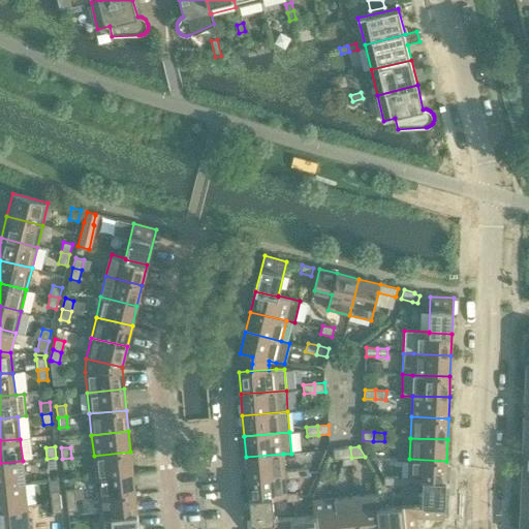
[(342,448),(343,459),(343,465),(352,464),(351,458),(350,447),(342,448)]
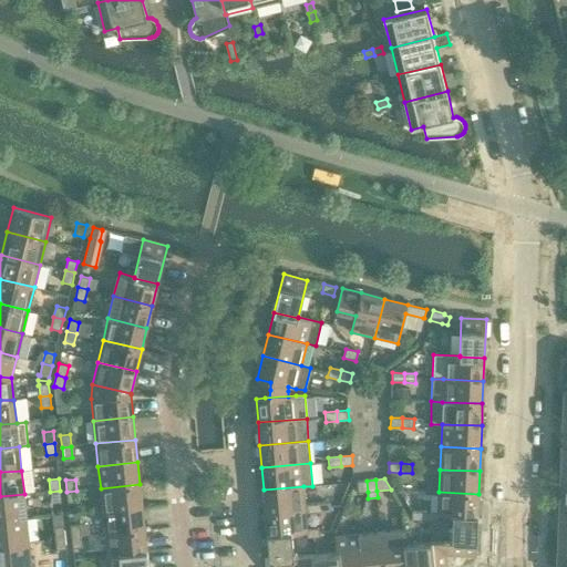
[(368,492),(367,481),(357,482),(358,493),(368,492)]
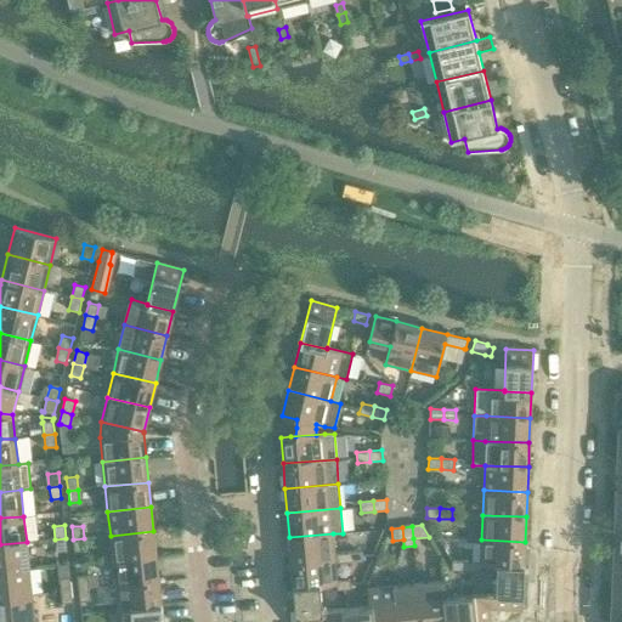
[(111,536),(113,560),(157,557),(153,531),(111,536)]
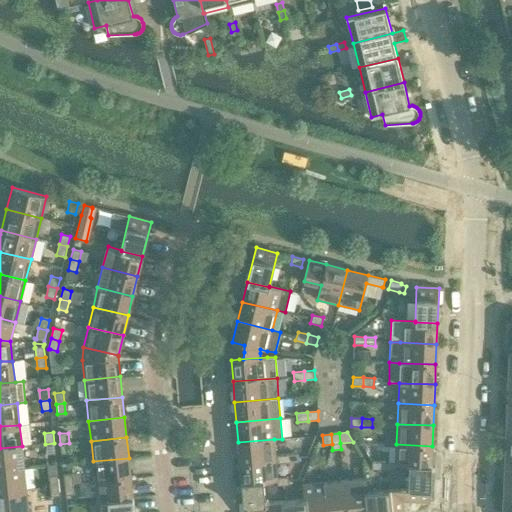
[(274,439),(238,442),(239,463),(275,460),(276,464),(287,463),(286,455),(275,456),(274,439)]
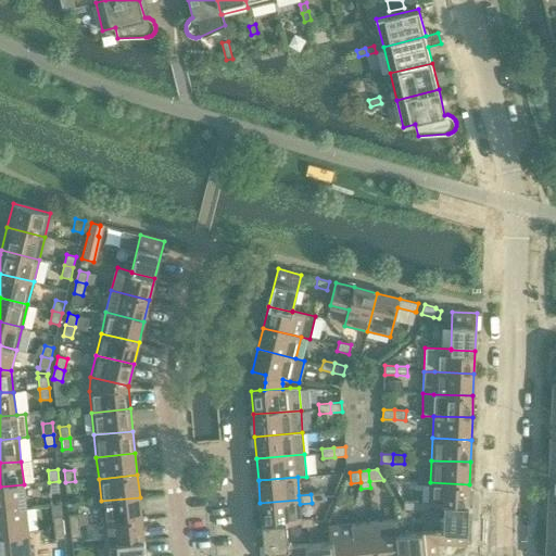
[(59,481),(49,482),(50,493),(60,493),(59,481)]
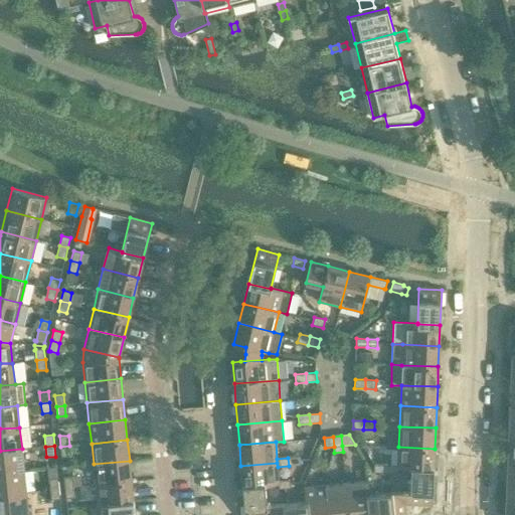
[(69,446),(60,447),(61,458),(70,457),(69,446)]
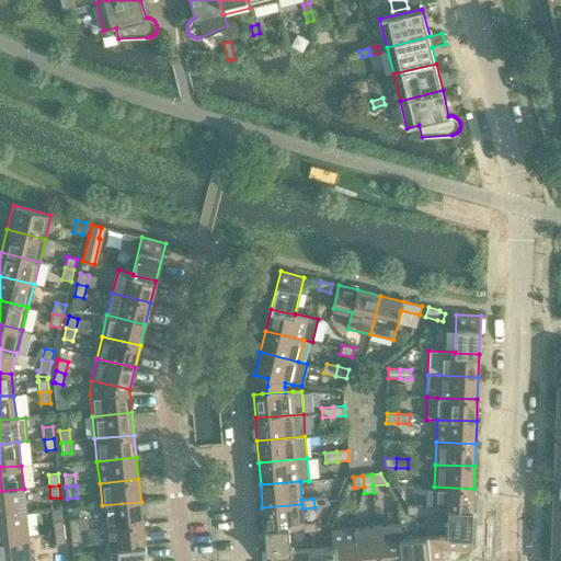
[(421,506),(421,515),(433,516),(434,511),(448,512),(448,510),(472,511),(473,489),(434,487),(433,507),(421,506)]
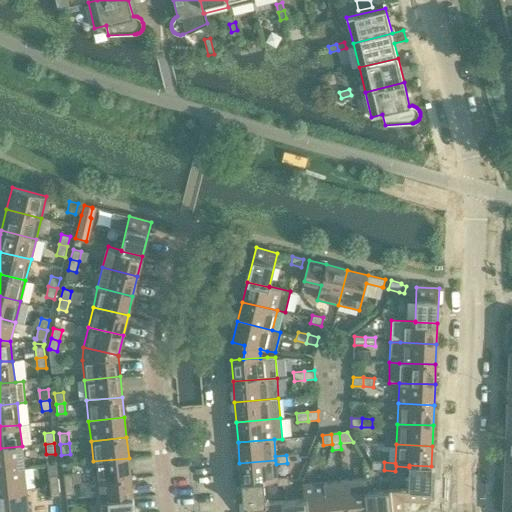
[(0,448),(0,470),(24,468),(22,446),(0,448)]
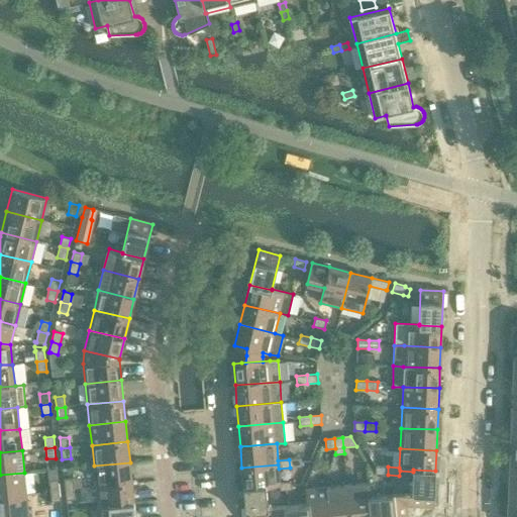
[(301,458),(289,459),(290,468),(302,467),(301,458)]
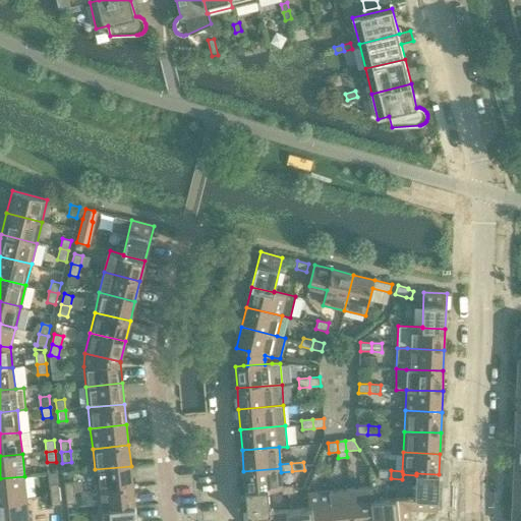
[(95,469),(97,490),(133,486),(131,466),(95,469)]
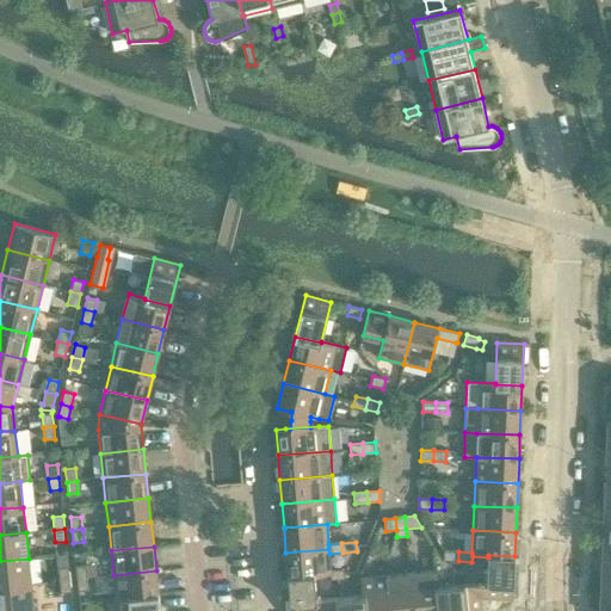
[(328,549),(285,553),(288,576),(314,574),(314,576),(331,574),(331,571),(329,554),(328,549)]
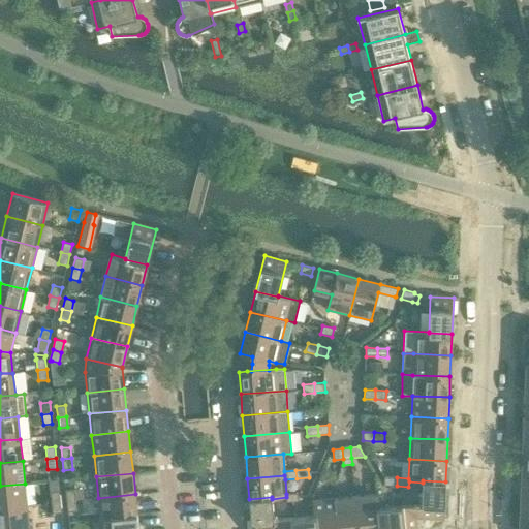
[(384,477),(384,486),(397,486),(397,477),(384,477)]
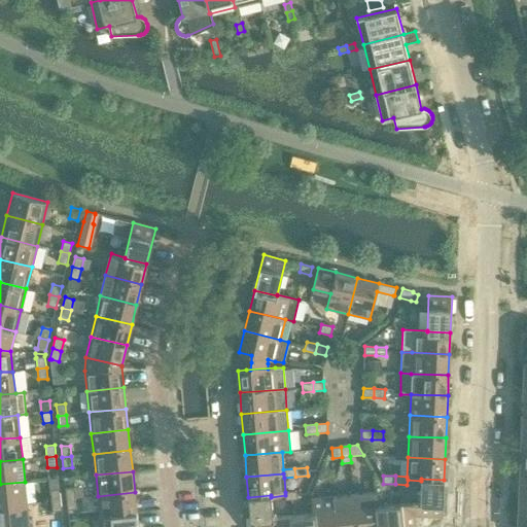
[(420,502),(413,502),(415,516),(443,517),(444,480),(421,479),(421,481),(420,502)]
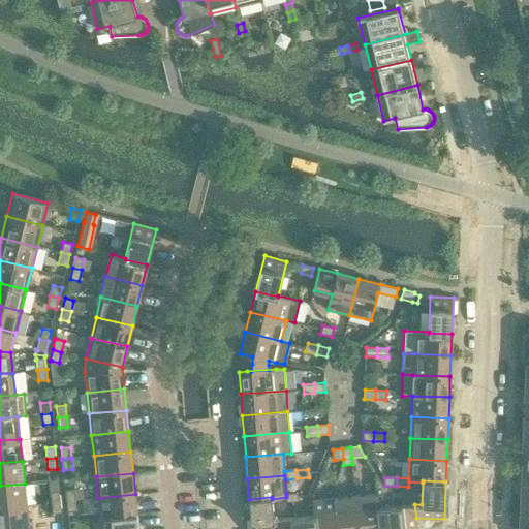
[(0,486),(0,507),(27,505),(25,484),(0,486)]
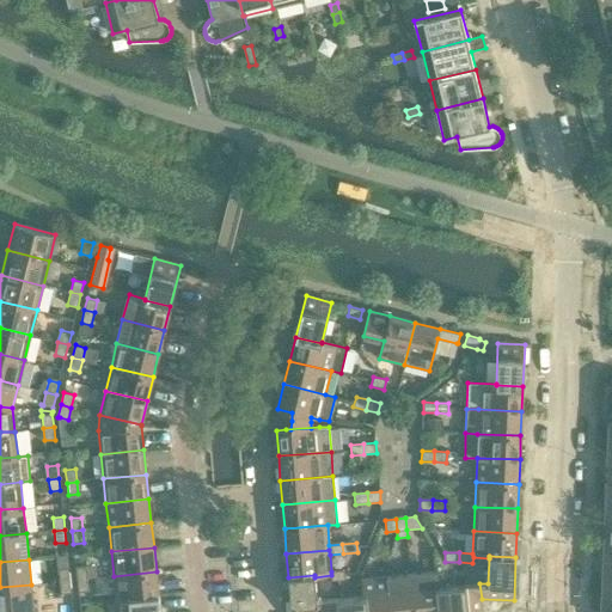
[(75,567),(77,580),(87,579),(93,577),(92,565),(75,567)]
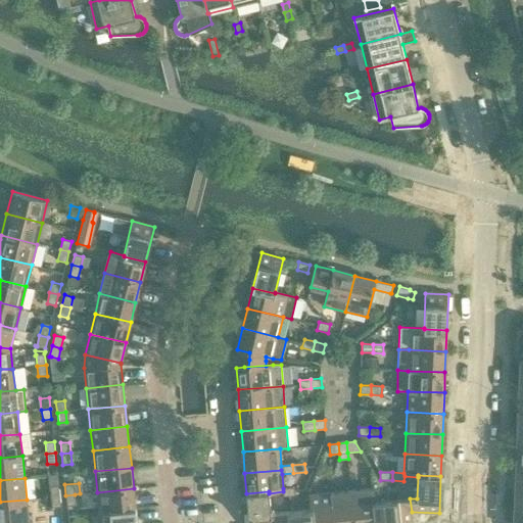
[(49,486),(51,497),(59,496),(58,485),(49,486)]
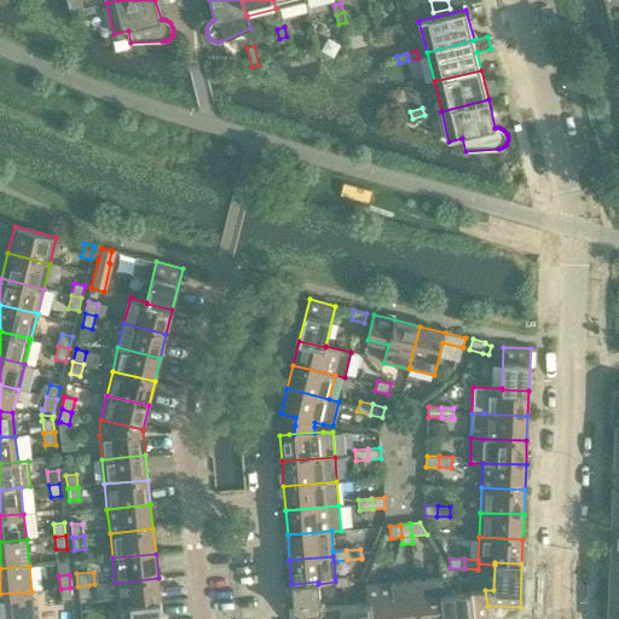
[(618,574),(609,574),(608,600),(618,600),(618,574)]
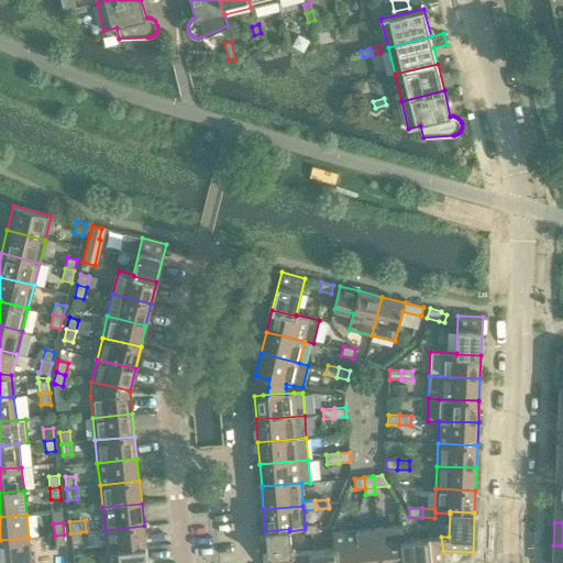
[(305,529),(305,534),(318,533),(317,525),(305,526),(305,529)]
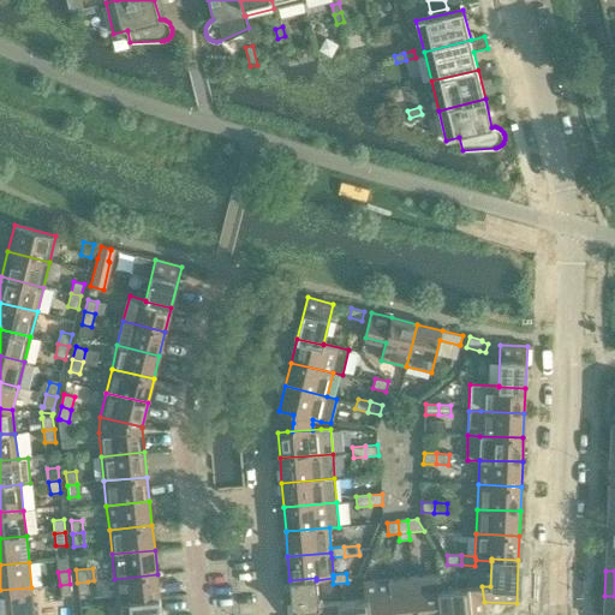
[(114,579),(117,603),(160,598),(157,574),(114,579)]
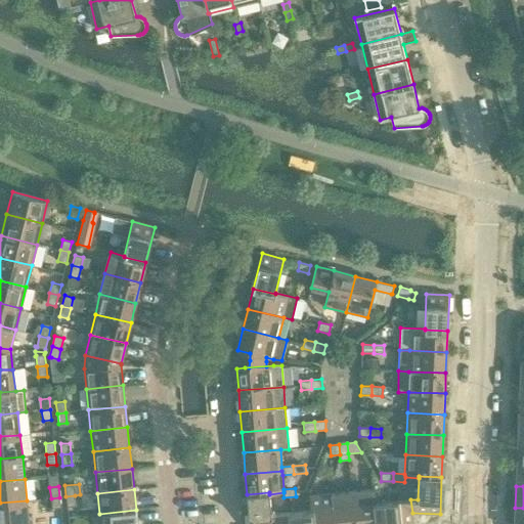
[(375,489),(352,492),(355,523),(377,523),(375,504),(376,504),(375,489)]
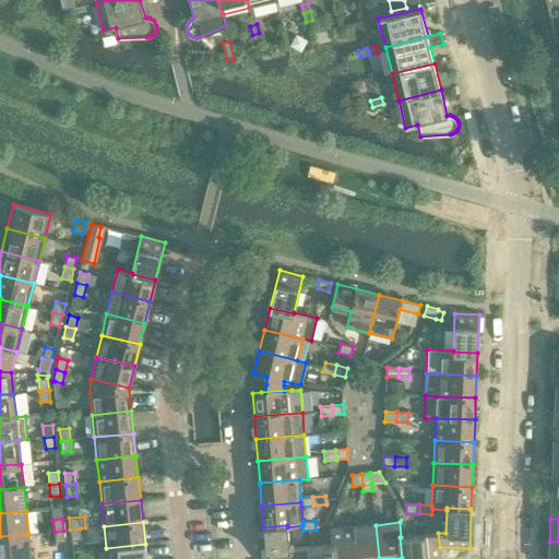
[(287,525),(263,527),(265,558),(295,558),(295,548),(289,549),(287,527),(287,525)]
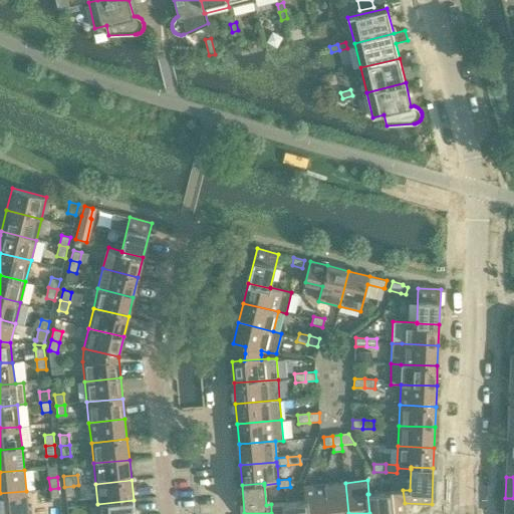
[(348,513),(345,483),(325,485),(328,513),(348,513)]
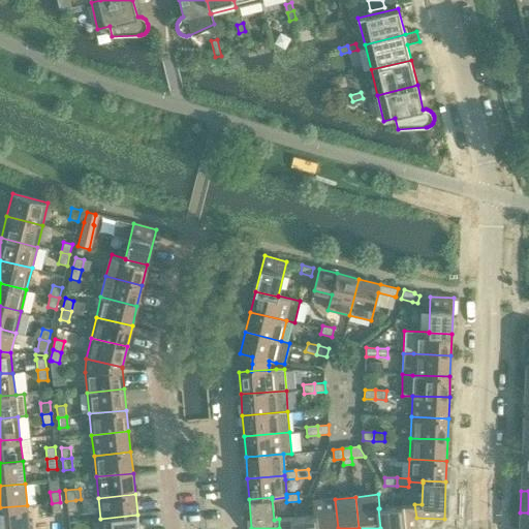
[(338,528),(335,499),(312,501),(314,516),(315,516),(316,528),(338,528)]
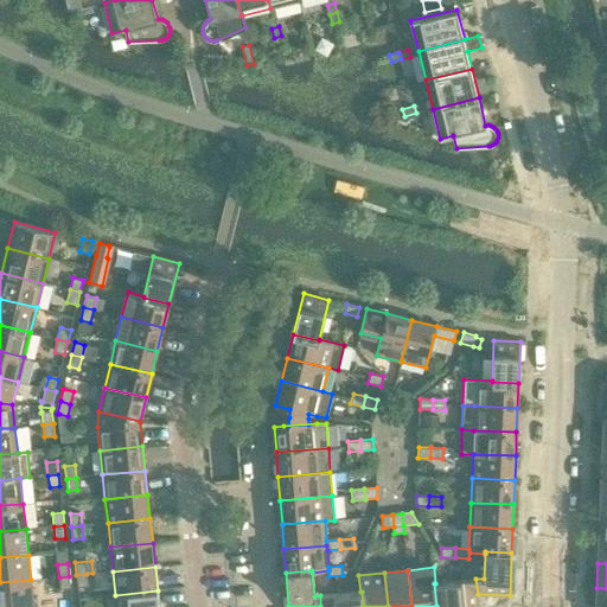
[(87,574),(76,575),(77,587),(88,586),(87,574)]
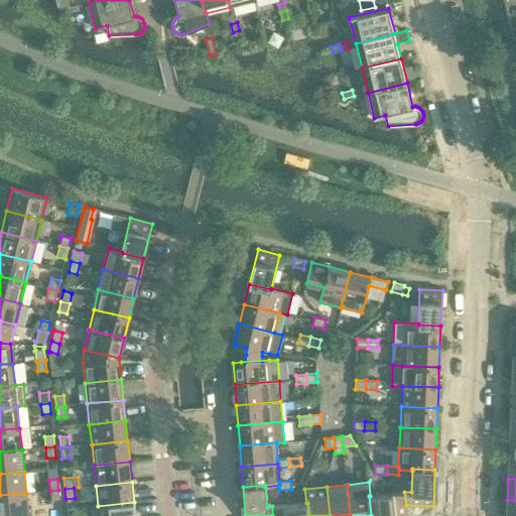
[(58,490),(50,491),(51,501),(60,500),(58,490)]
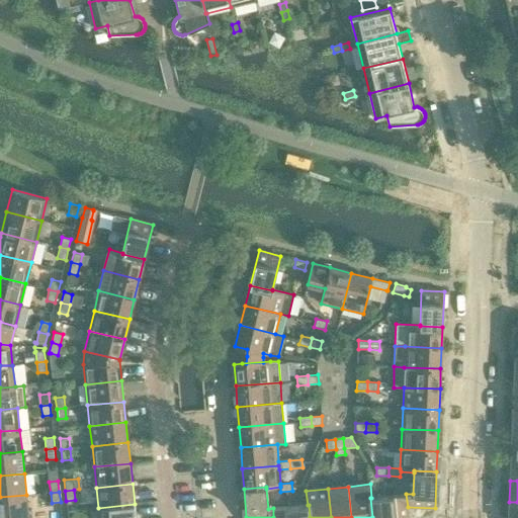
[(371,498),(370,498),(372,517),(394,517),(409,516),(408,507),(406,494),(371,498)]
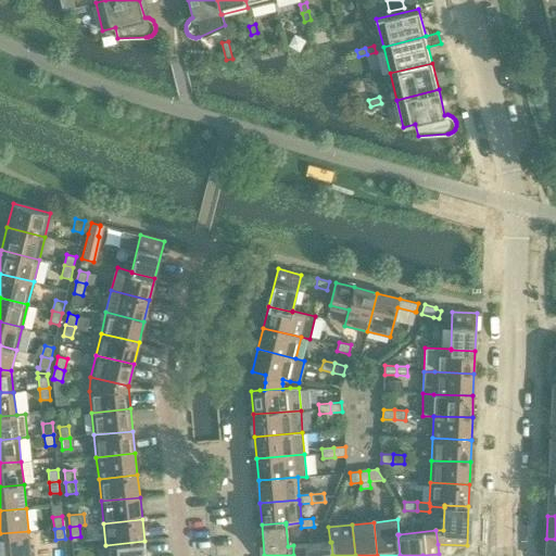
[(30,555),(28,531),(0,533),(0,555),(30,555)]
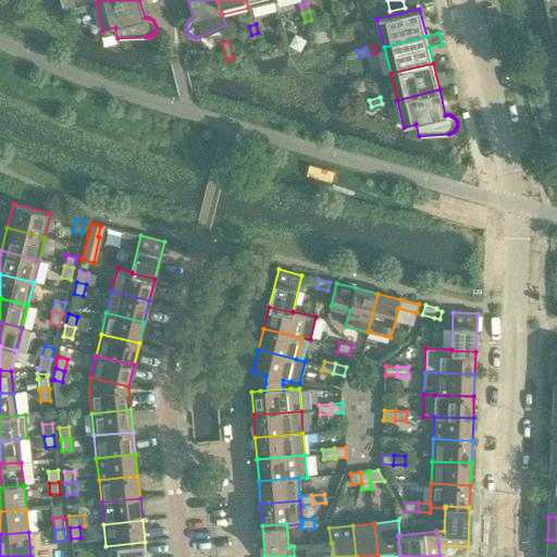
[(556,556),(556,540),(547,540),(546,556),(556,556)]
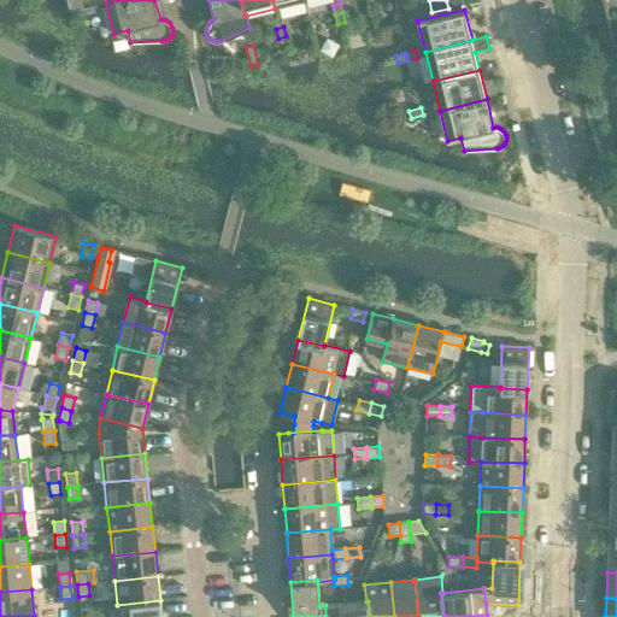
[(117,605),(118,616),(162,616),(160,600),(117,605)]
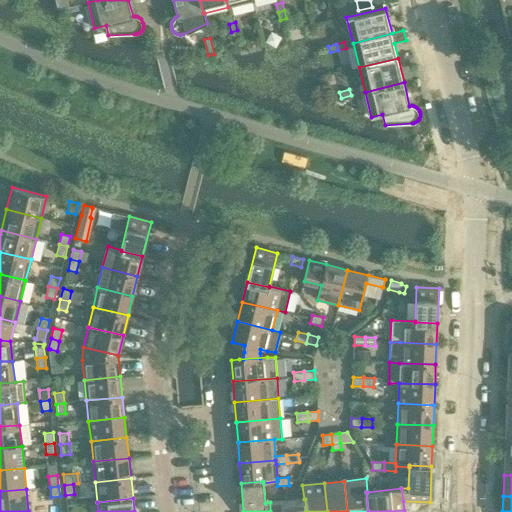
[(304,499),(270,502),(270,511),(306,511),(305,499),(304,499)]
